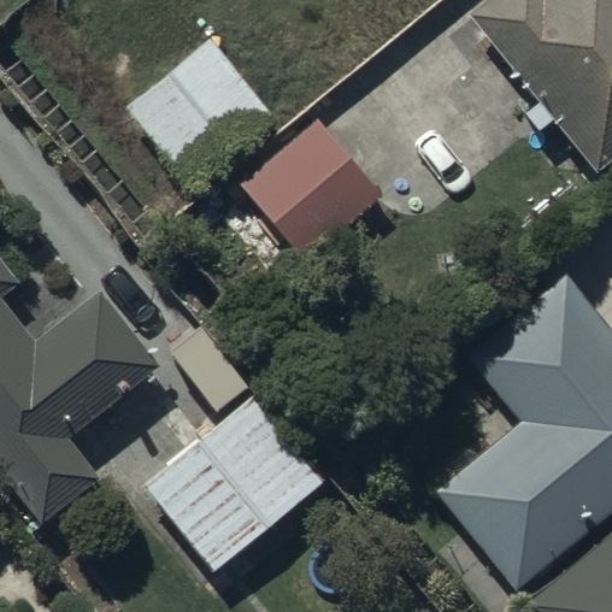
[(551,119),(593,171),(611,156),(611,0),(480,0),(464,13),(535,101),(521,113),(536,131),(551,119)]
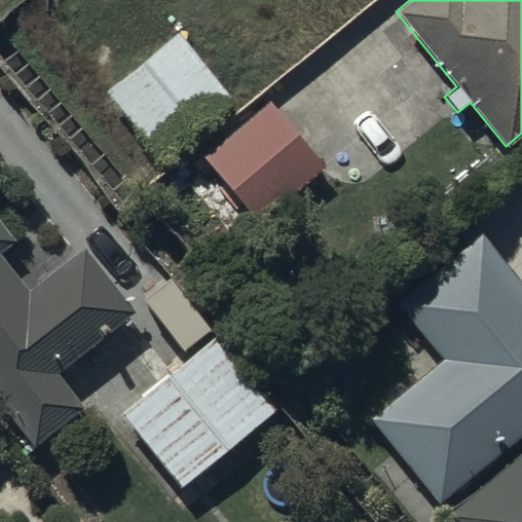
[(237,101),(182,31),(107,87),(164,159),(237,101)]
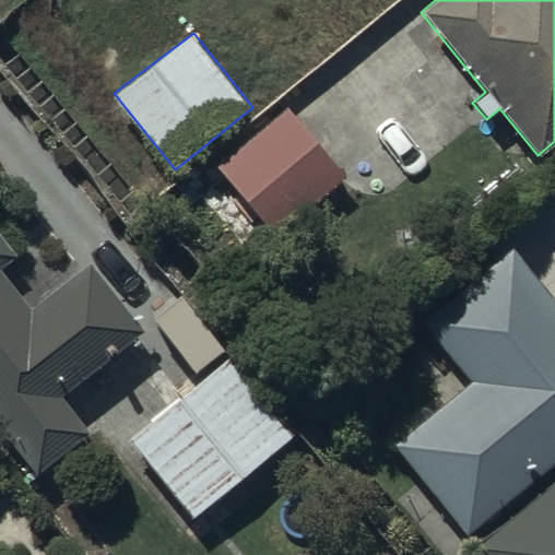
[(281,97),(280,97),(210,155),(276,237),(349,179),(281,97)]
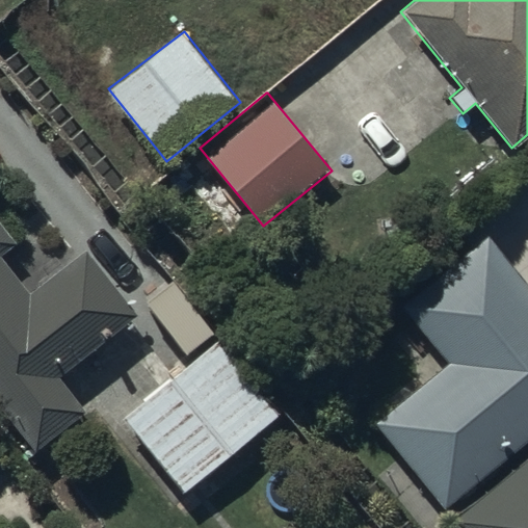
[(0,222),(0,406),(34,451),(86,412),(59,377),(137,316),(86,252),(31,295),(0,257),(17,244),(0,222)]
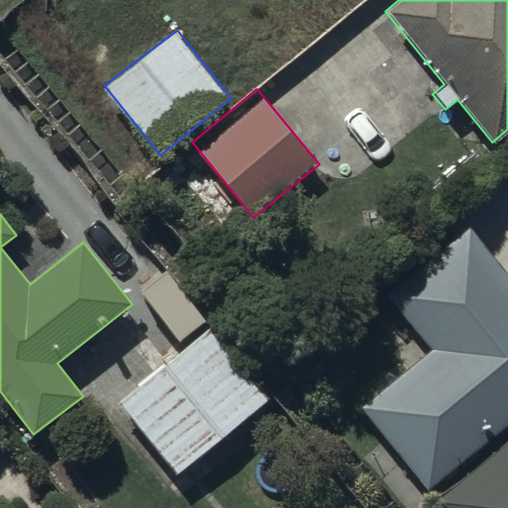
[(358,408),(427,489),(507,423),(507,276),(469,227),(384,294),(429,350),(358,408)]
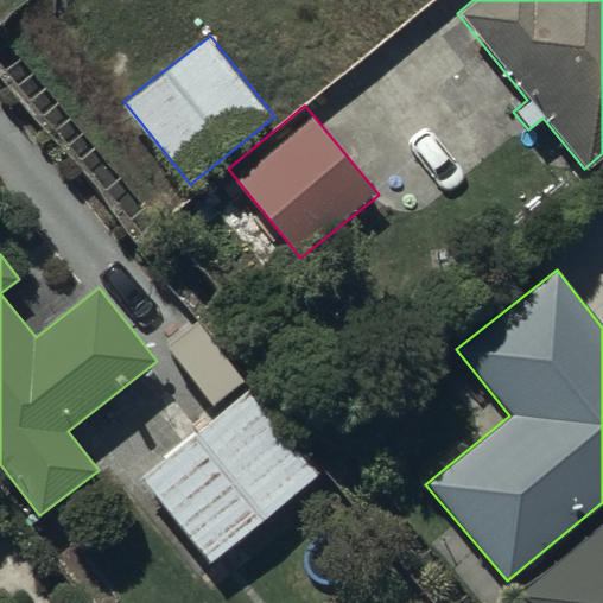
[(317,476),(249,392),(141,477),(214,563),(317,476)]
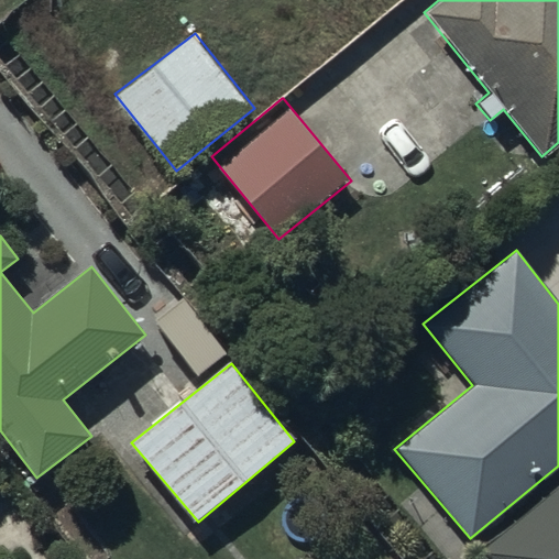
[(480,547),(484,554),(489,558),(558,558),(558,482),(480,547)]
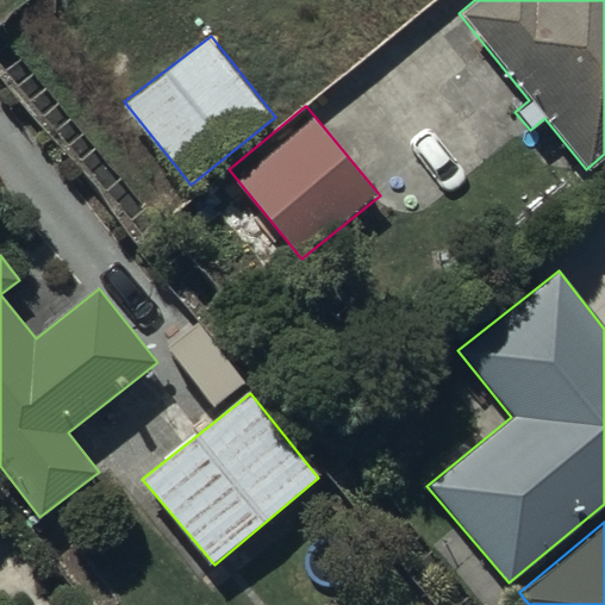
All buildings are outlined.
